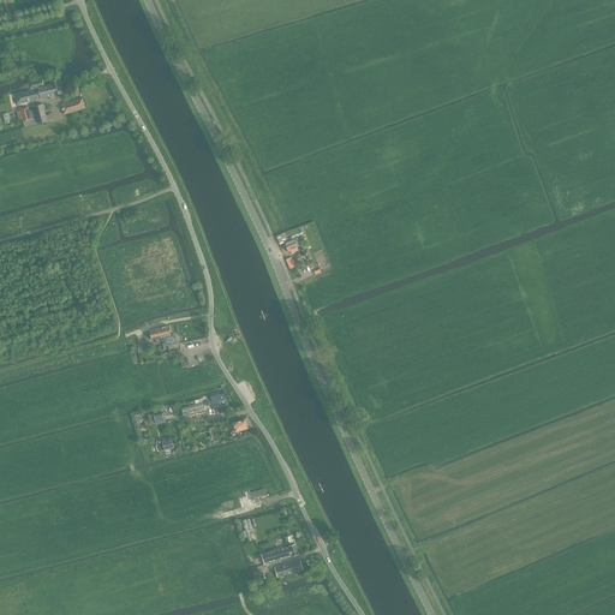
[(42,79),(29,83),(30,89),(43,87),(42,79)]
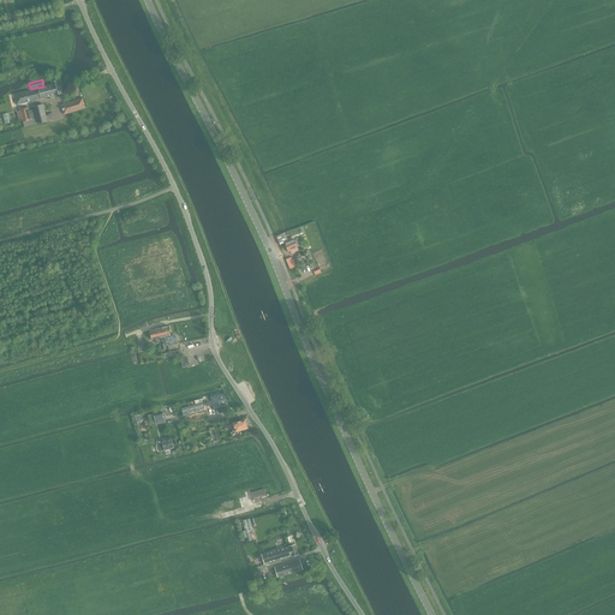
[(59,81),(52,82),(52,85),(42,88),(41,88),(39,89),(15,95),(17,105),(41,99),(43,99),(49,96),(49,97),(52,97),(52,99),(54,97),(55,96),(55,95),(63,94),(59,83),(59,81)]
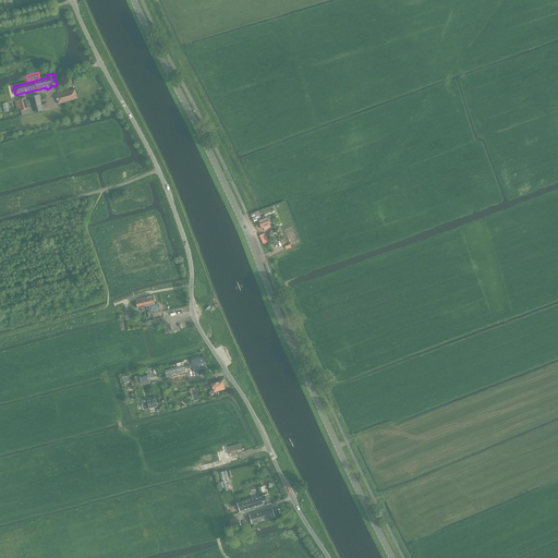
[(75,89),(56,95),(58,104),(77,98),(75,89)]
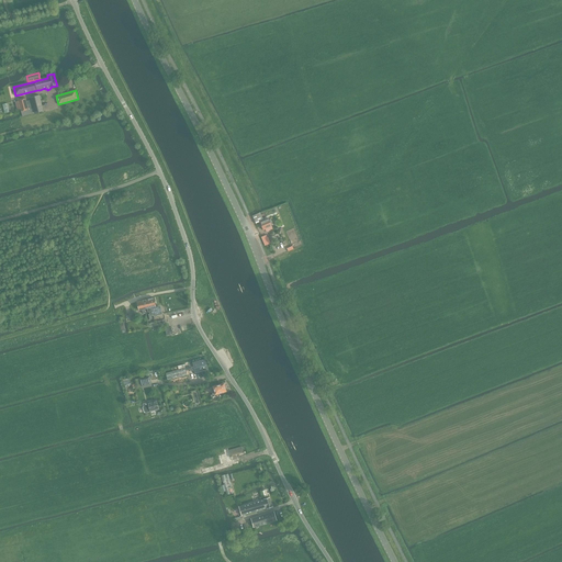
[(25,98),(18,100),(21,111),(22,116),(34,113),(33,109),(35,109),(34,104),(33,105),(31,100),(26,101),(25,98)]
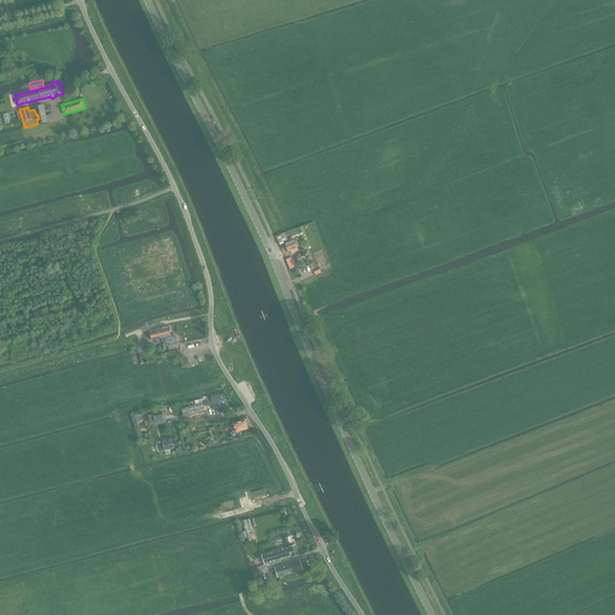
[(288,242),(286,238),(285,233),(276,237),(280,245),(285,244),(288,252),(291,251),(292,254),(298,251),(293,239),(288,242)]
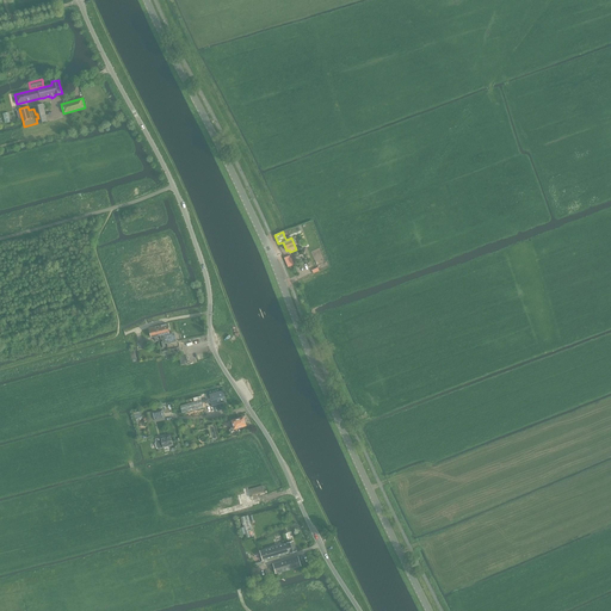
[(321,248),(313,251),(318,265),(323,263),(325,266),(320,267),(320,269),(326,266),(325,263),(326,263),(321,248)]
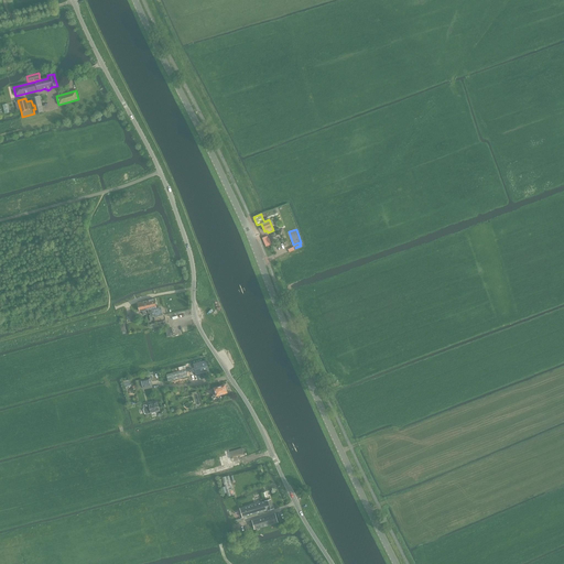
[(266,247),(269,246),(270,249),(273,248),(269,238),(269,239),(267,236),(262,238),(266,247)]
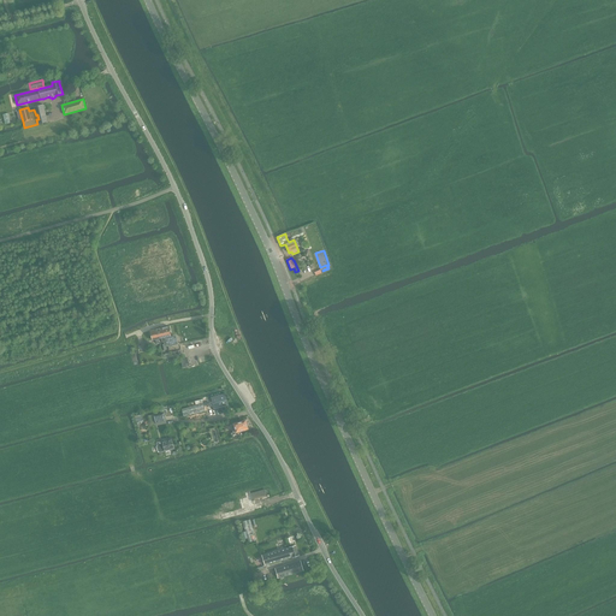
[(169,326),(161,327),(166,344),(169,344),(170,344),(170,345),(171,345),(172,345),(173,345),(175,345),(176,345),(176,344),(177,343),(177,342),(177,341),(177,339),(177,338),(176,338),(176,337),(175,337),(173,337),(173,336),(172,336),(172,337),(171,337),(169,326)]
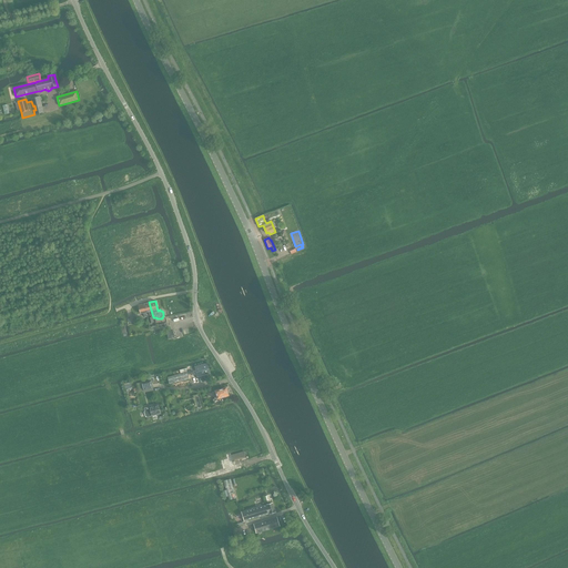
[(149,302),(144,304),(146,312),(149,312),(150,315),(151,315),(151,317),(150,317),(151,323),(154,323),(153,317),(149,302)]
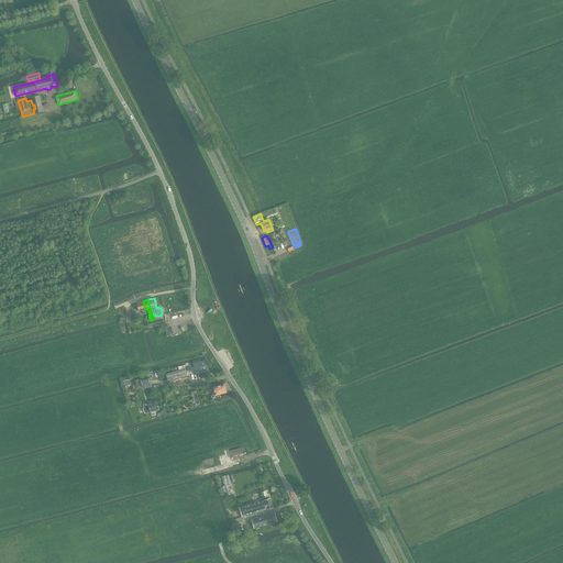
[(143,301),(138,302),(140,311),(142,310),(143,315),(146,313),(145,309),(143,301)]
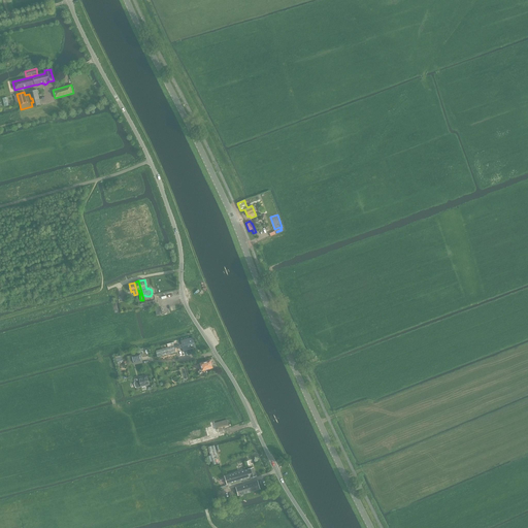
[(183,351),(193,349),(196,348),(193,337),(180,341),(183,351)]
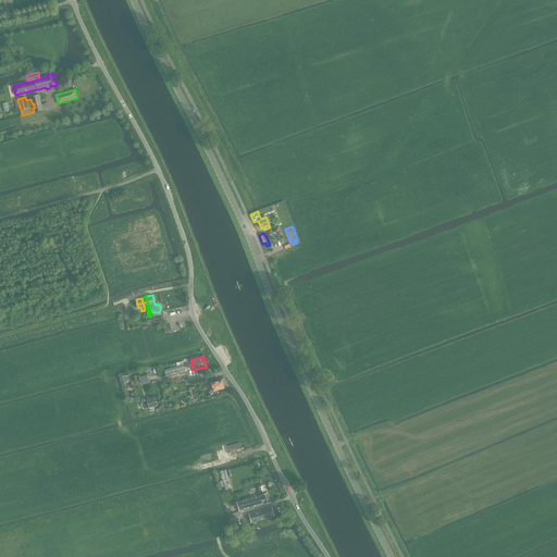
[(185,372),(183,366),(164,370),(165,378),(185,372)]
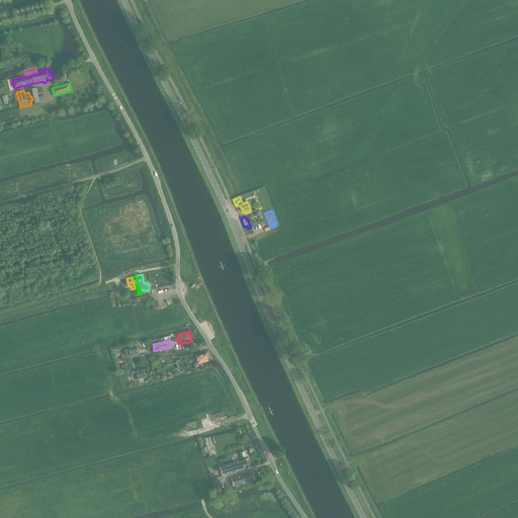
[(132,348),(130,349),(132,357),(140,355),(138,347),(132,348)]
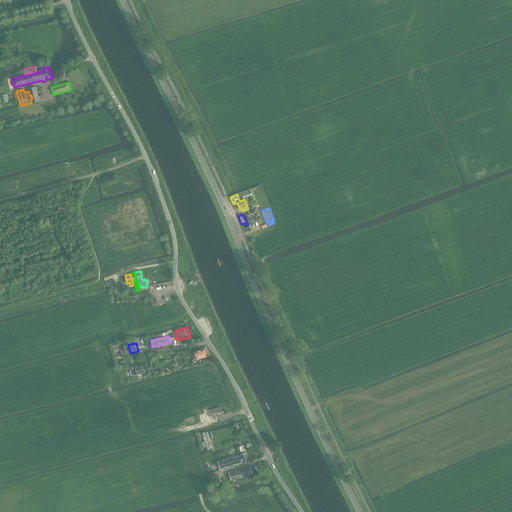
[(195,356),(196,359),(197,359),(198,359),(200,359),(200,358),(206,356),(204,352),(205,352),(204,350),(204,349),(194,352),(192,353),(193,356),(195,356)]
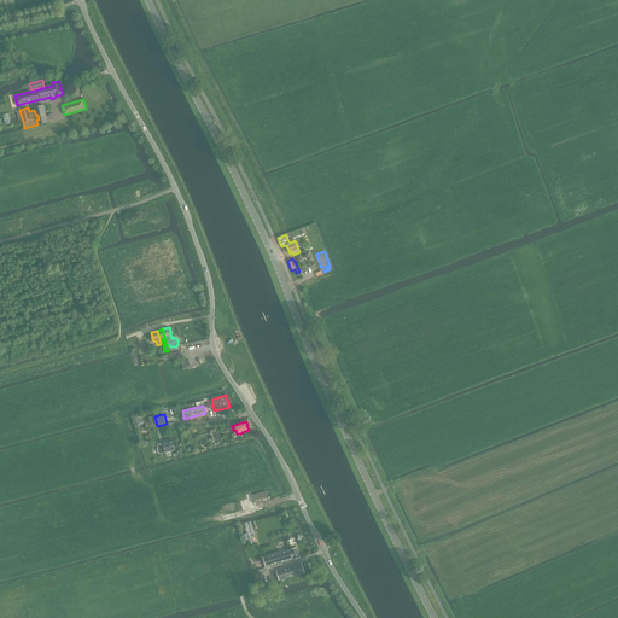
[(175,450),(173,441),(167,442),(167,441),(162,442),(162,443),(157,444),(158,448),(157,448),(158,453),(159,454),(175,450)]
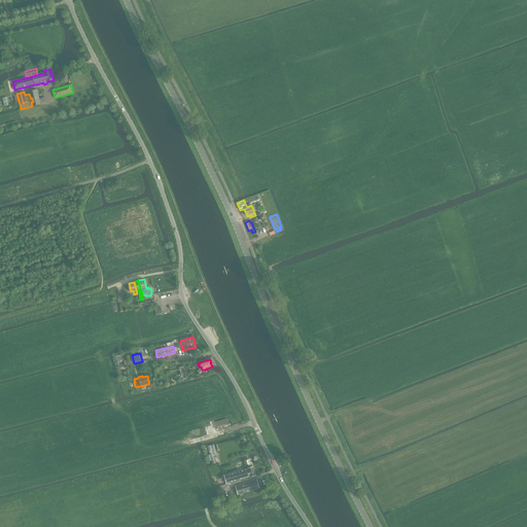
[(219,462),(214,445),(208,446),(212,464),(219,462)]
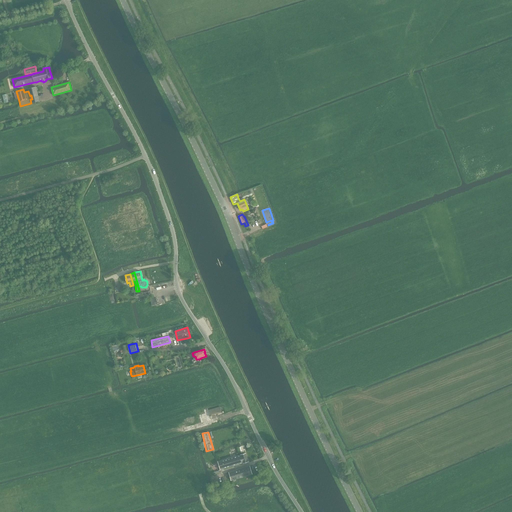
[(248,462),(245,453),(243,454),(241,455),(218,462),(220,470),(235,465),(236,466),(238,465),(239,464),(243,463),(245,462),(248,462)]
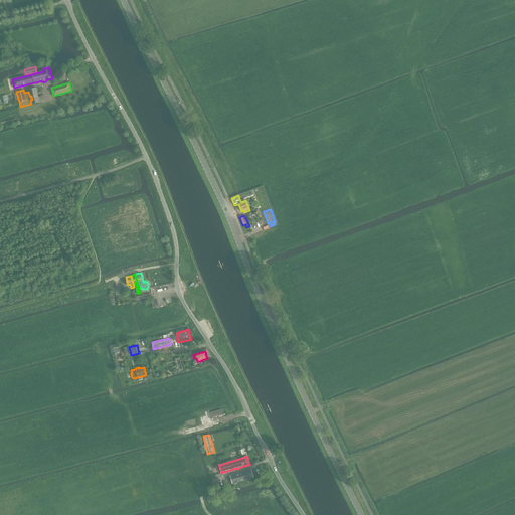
[(253,477),(250,469),(230,475),(232,484),(253,477)]
